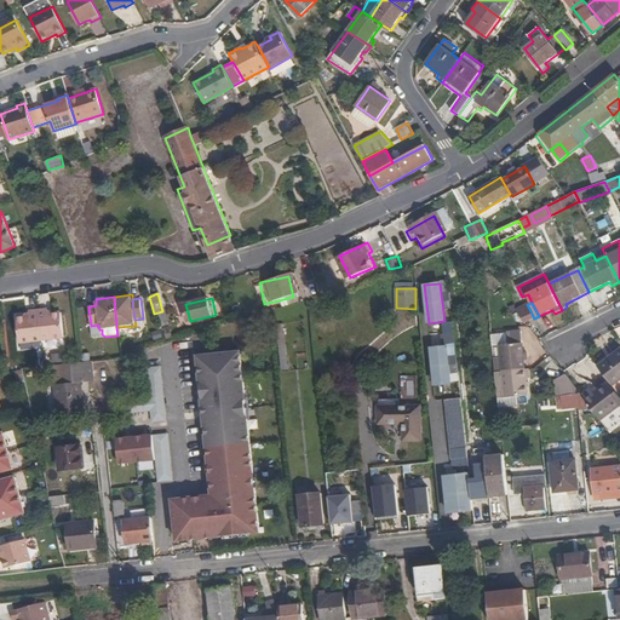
[(526,323),(534,319),(527,304),(515,310),(517,313),(526,323)]
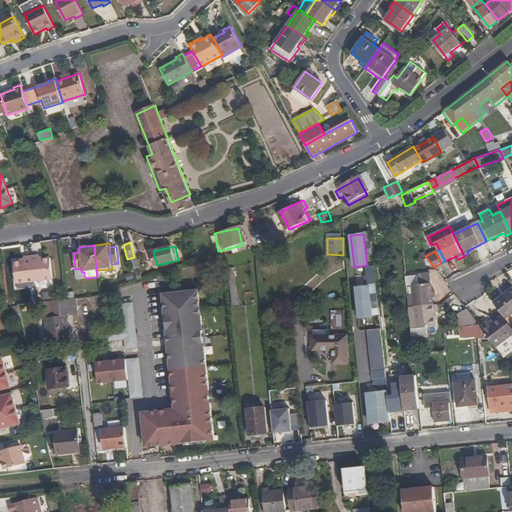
[(41,257),(41,254),(32,255),(36,280),(56,278),(53,256),(44,257),(41,258),(41,257)]
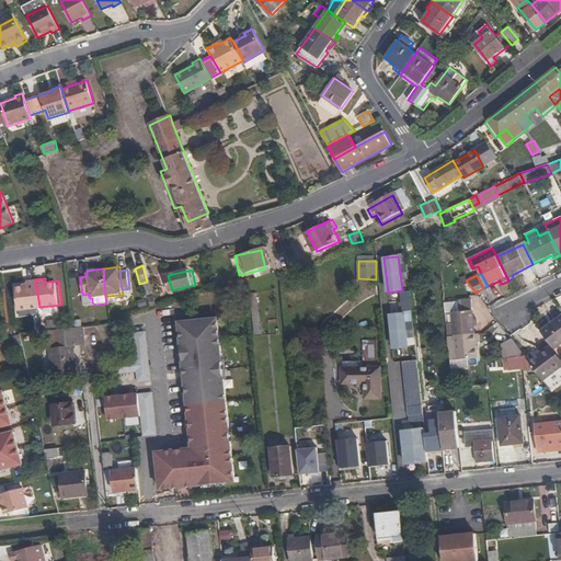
[(39,307),(35,279),(26,281),(27,284),(27,285),(24,285),(14,286),(18,310),(39,307)]
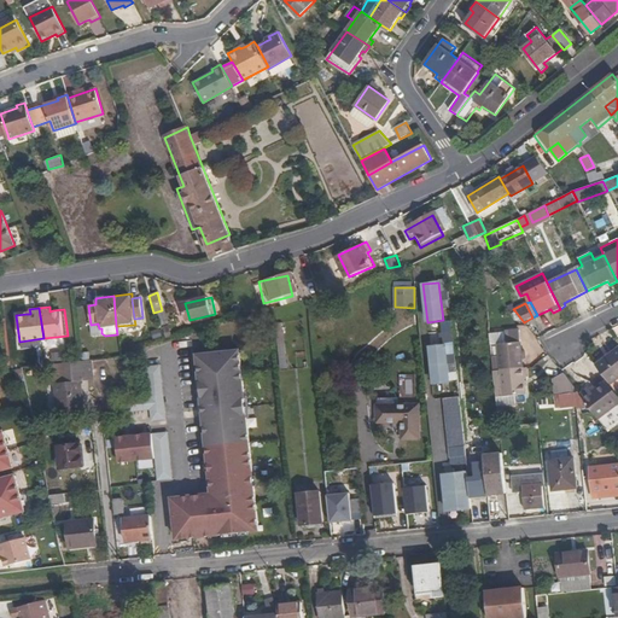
[(517,320),(524,322),(516,312),(512,315),(517,320)]
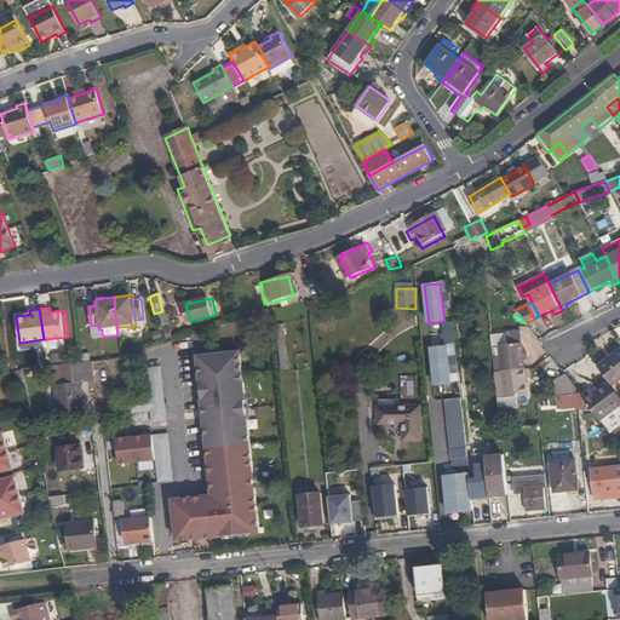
[(443,322),(443,343),(455,343),(455,321),(443,322)]
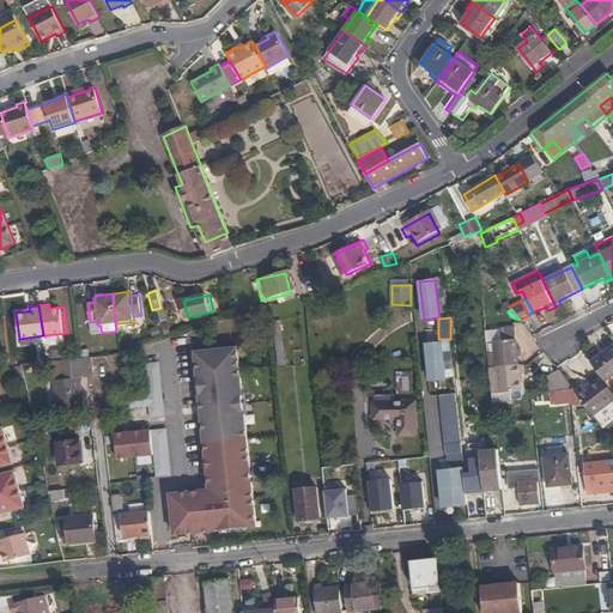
[(490,369),(519,365),(515,328),(501,329),(501,331),(502,341),(495,343),(496,354),(487,354),(490,369)]
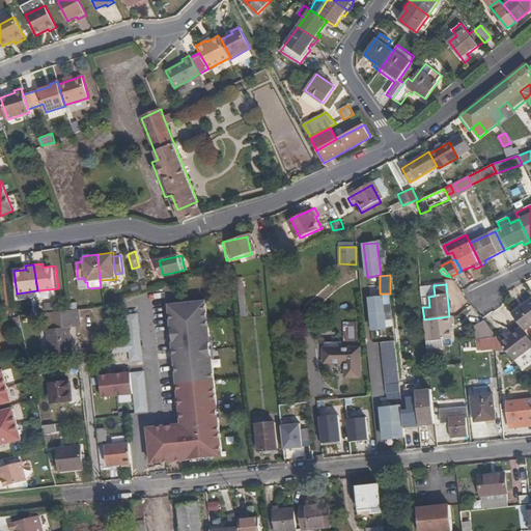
[(435,296),(434,286),(420,287),(421,298),(428,297),(435,296)]
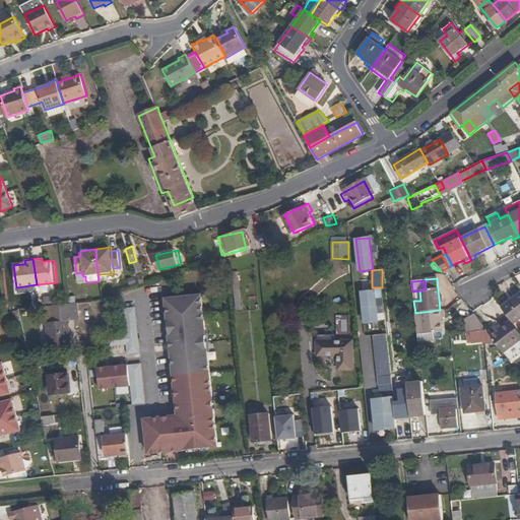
[(375,290),(362,293),(366,324),(379,322),(375,290)]
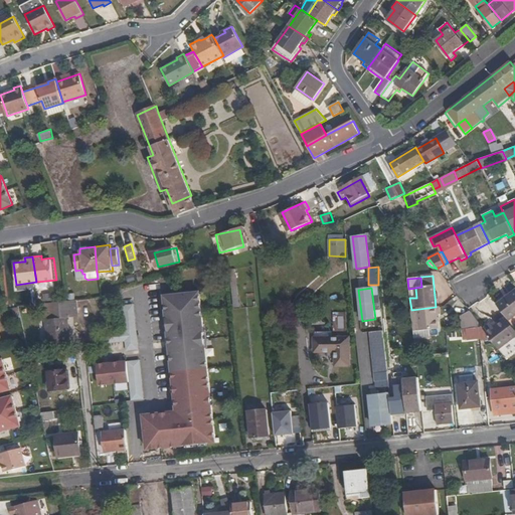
[(514,289),(496,304),(501,311),(514,299),(514,289)]
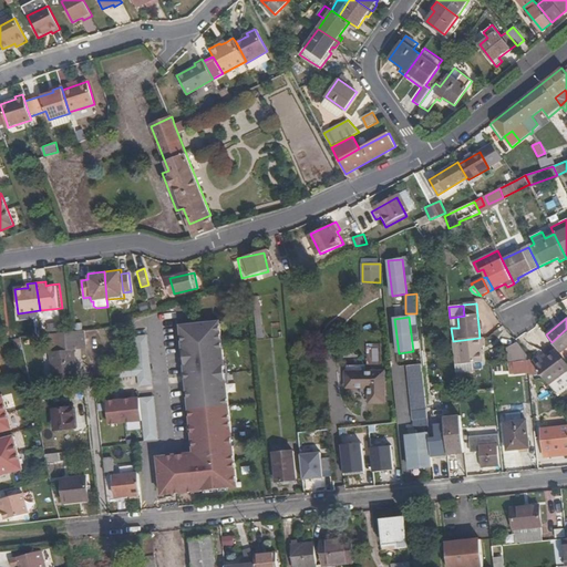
[(219,321),(181,326),(194,453),(157,457),(162,495),(237,487),(219,321)]
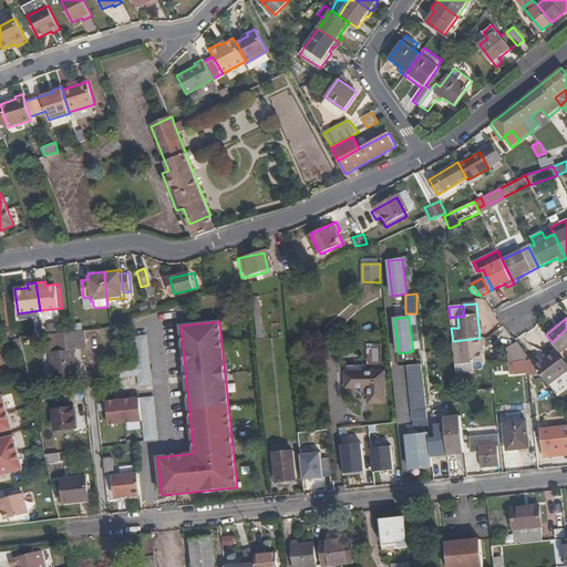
[(559,352),(566,346),(566,329),(552,342),(556,348),(559,352)]
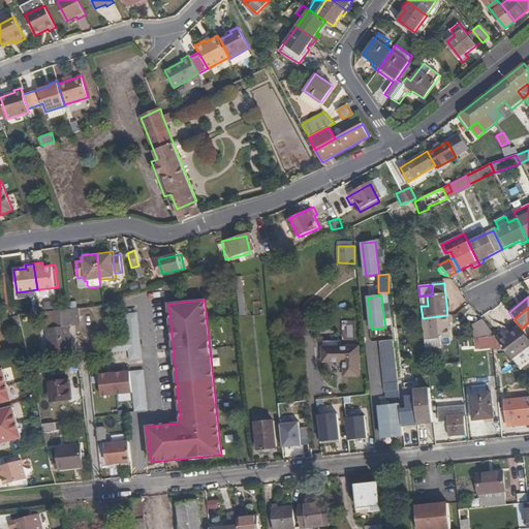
[(124,314),(127,341),(110,342),(111,352),(128,351),(129,361),(143,360),(137,313),(124,314)]
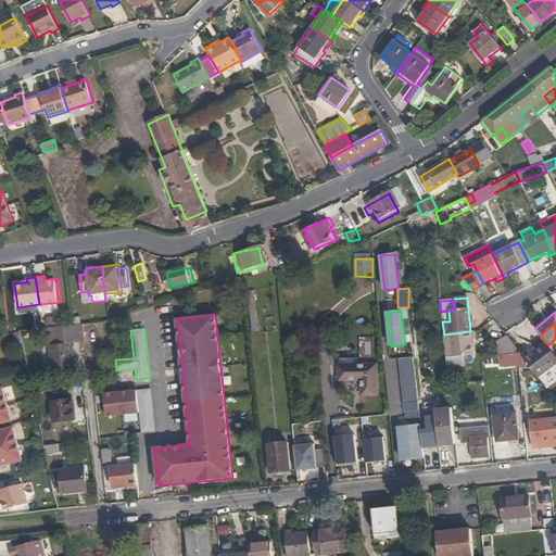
[(451,365),(464,364),(463,356),(474,355),(471,339),(476,339),(475,331),(470,331),(444,335),(447,366),(451,365)]
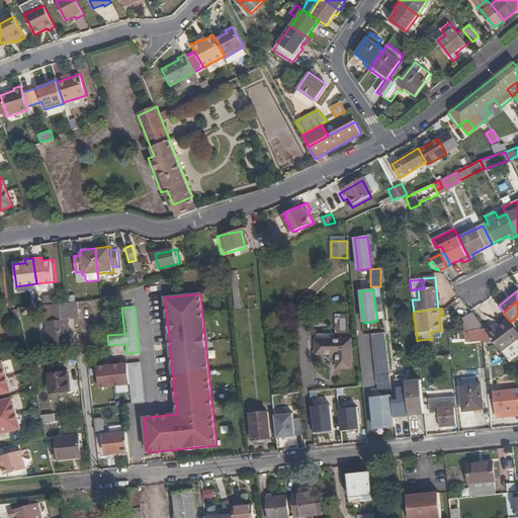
[(74,319),(73,311),(71,313),(68,315),(67,315),(66,315),(63,315),(58,313),(45,311),(49,348),(70,345),(67,320),(74,319)]
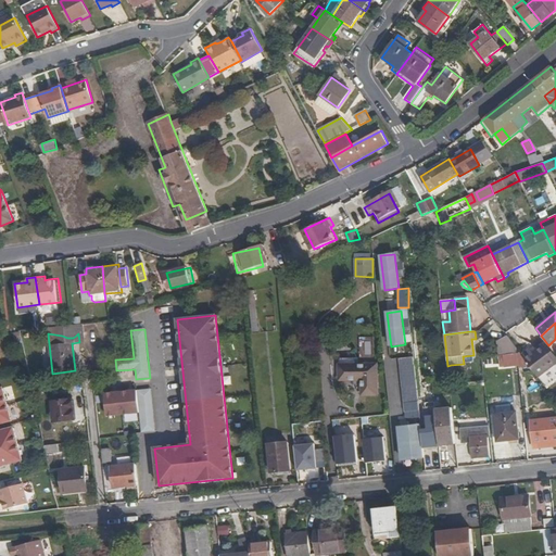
[(517,350),(507,337),(498,341),(500,356),(504,355),(517,354),(517,350)]
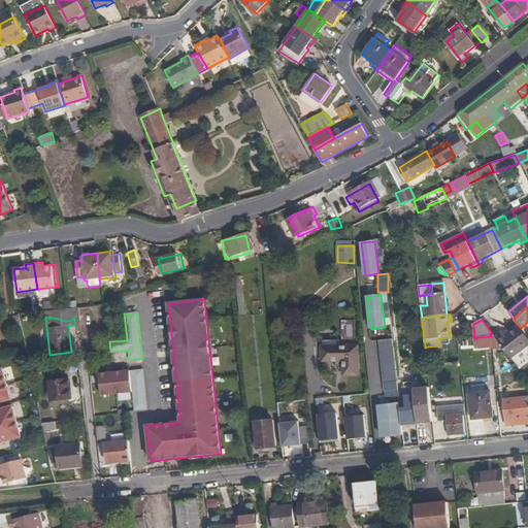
[(106,325),(107,334),(117,333),(116,324),(106,325)]
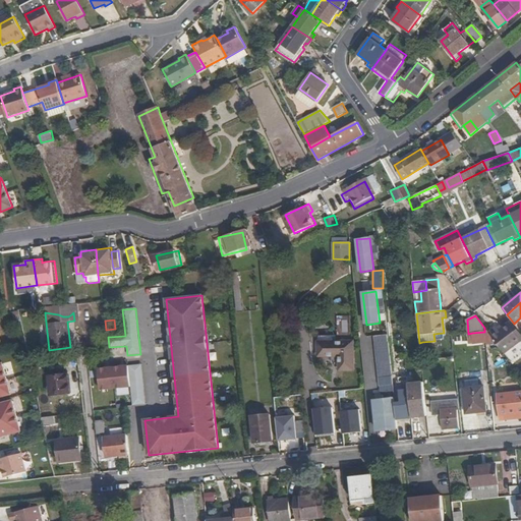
[(520,332),(514,324),(511,320),(502,327),(499,330),(497,328),(497,327),(488,333),(495,341),(496,343),(505,354),(519,344),(520,342),(520,332)]
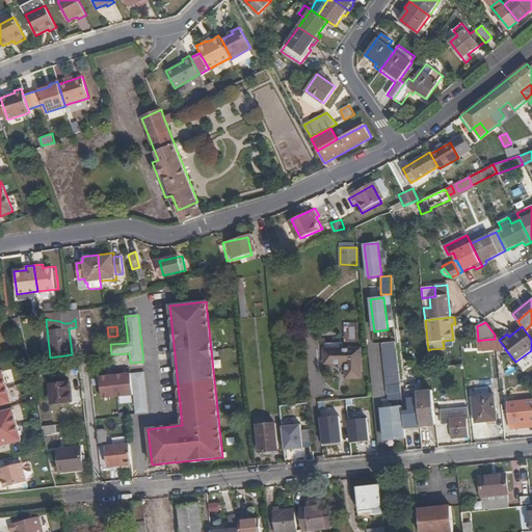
[(497,338),(495,335),(495,339),(496,349),(496,351),(506,350),(505,348),(499,340),(497,338)]
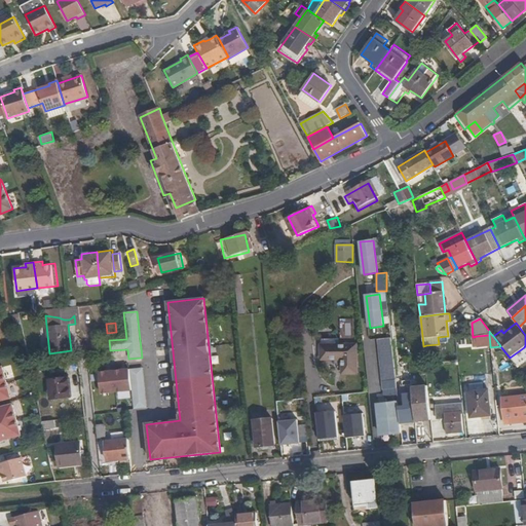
[(477,336),(478,346),(490,345),(489,335),(477,336)]
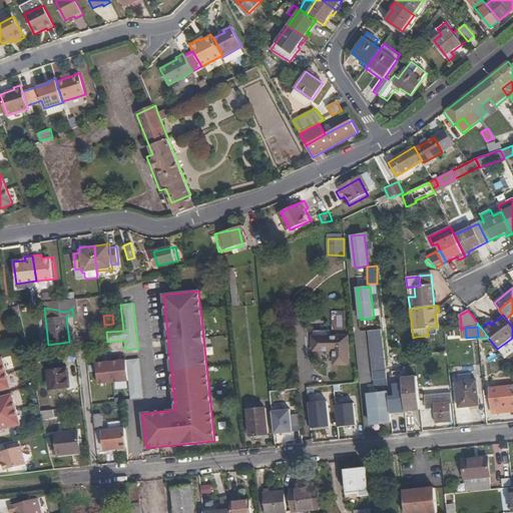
[(348,364),(348,337),(314,337),(314,350),(335,350),(335,364),(348,364)]
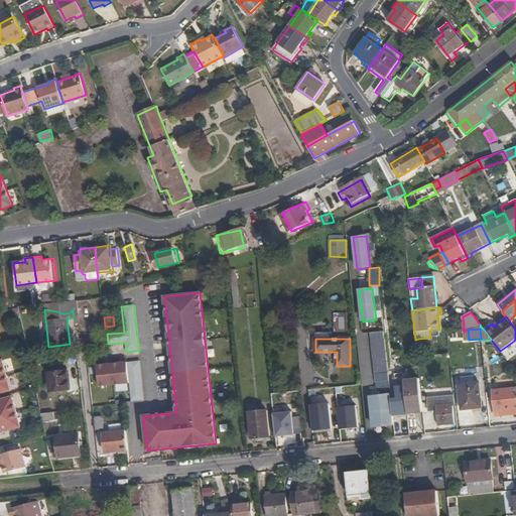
[(385,339),(372,340),(375,373),(388,372),(385,339)]
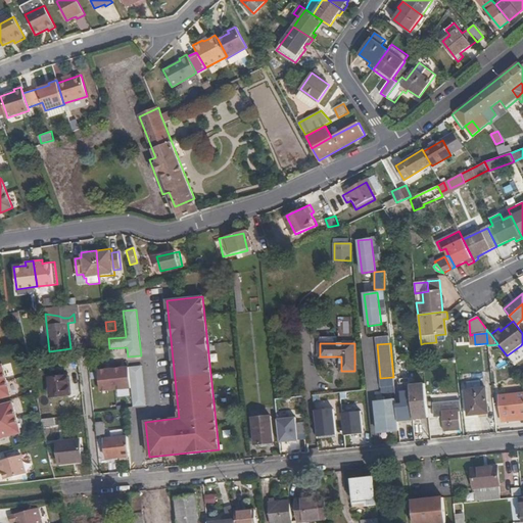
[(513,364),(522,357),(522,347),(521,345),(507,355),(513,364)]
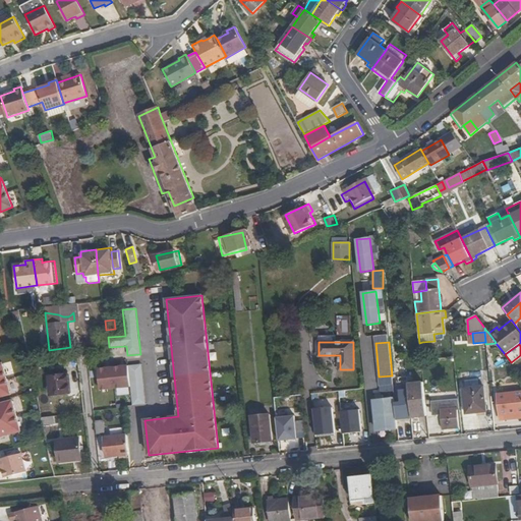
[(45,355),(32,357),(34,373),(45,372),(44,364),(46,364),(45,355)]
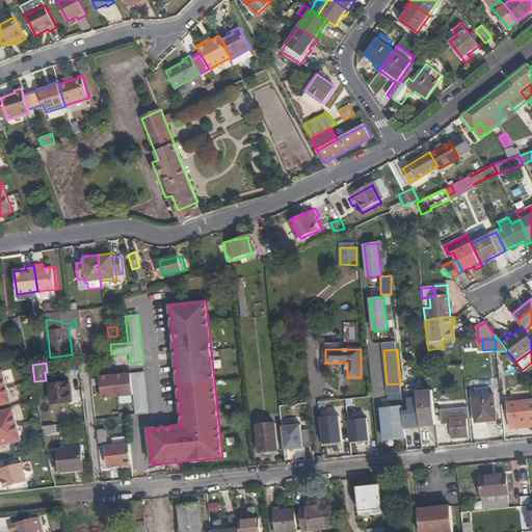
[(439,375),(437,367),(433,368),(430,368),(431,376),(439,375)]
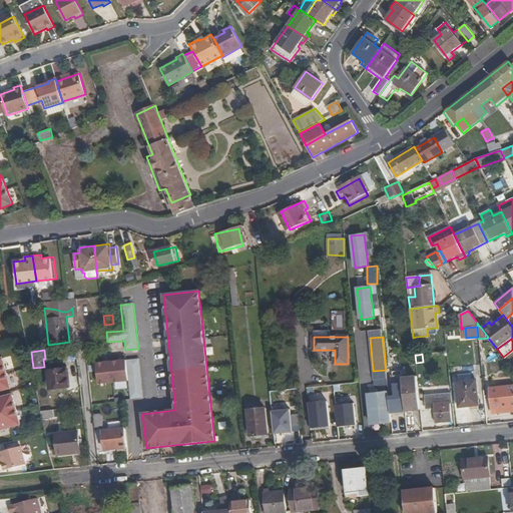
[(0,359),(0,391),(12,389),(4,359),(0,359)]
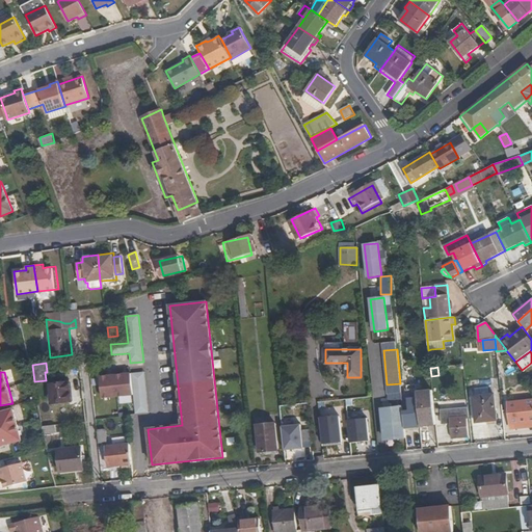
[(131,373),(133,395),(135,414),(149,413),(144,372),(131,373)]
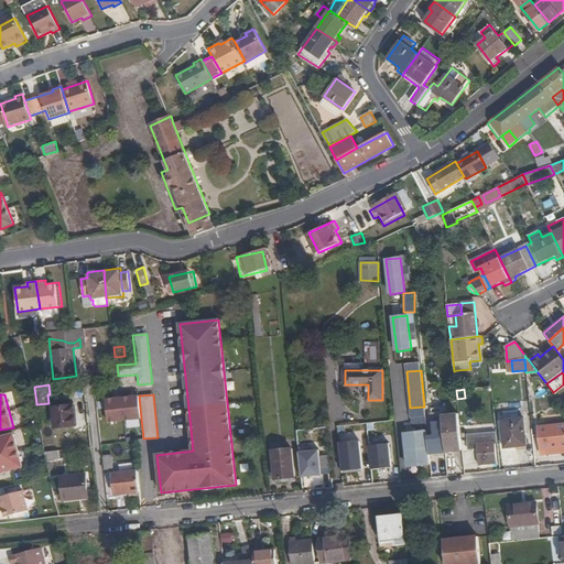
[(139,396),(106,400),(108,422),(141,419),(139,396)]
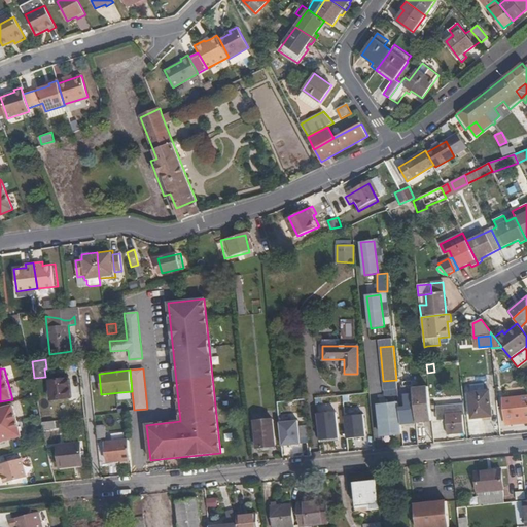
[(69,398),(67,379),(50,380),(53,400),(69,398)]
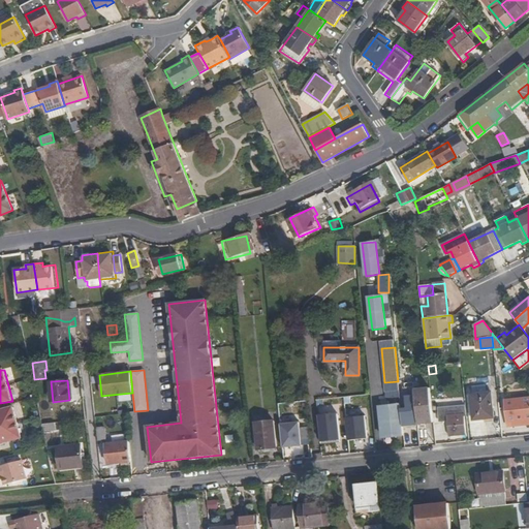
[(406,396),(415,395),(414,390),(414,385),(405,386),(406,396)]
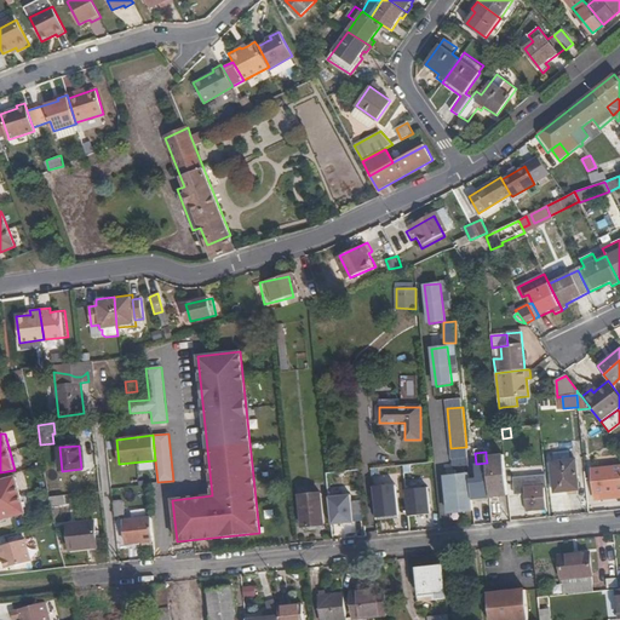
[(489,492),(507,489),(504,454),(486,457),(487,463),(489,492)]
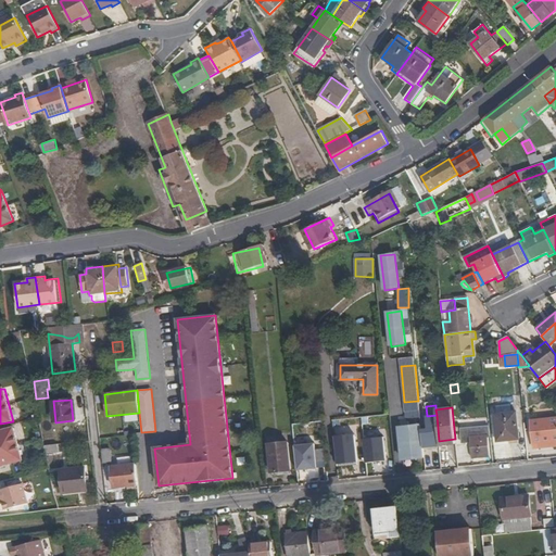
[(519,439),(517,412),(495,414),(497,442),(519,439)]
